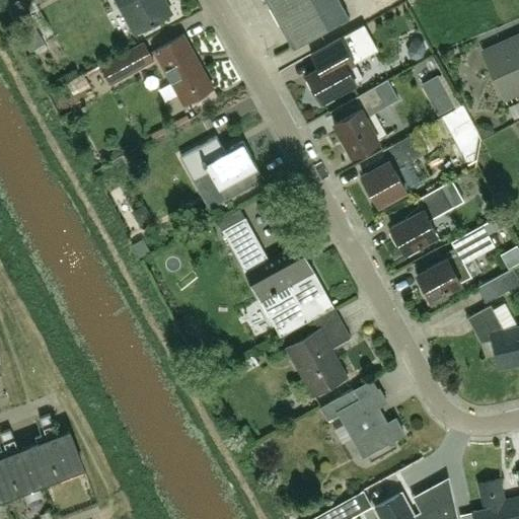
[(18,0),(17,0),(8,6),(23,32),(34,25),(26,13),(18,0)]
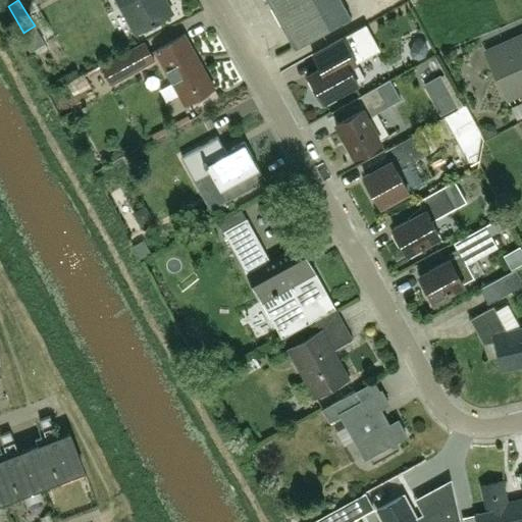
[(118,0),(136,33),(172,12),(165,0),(118,0)]
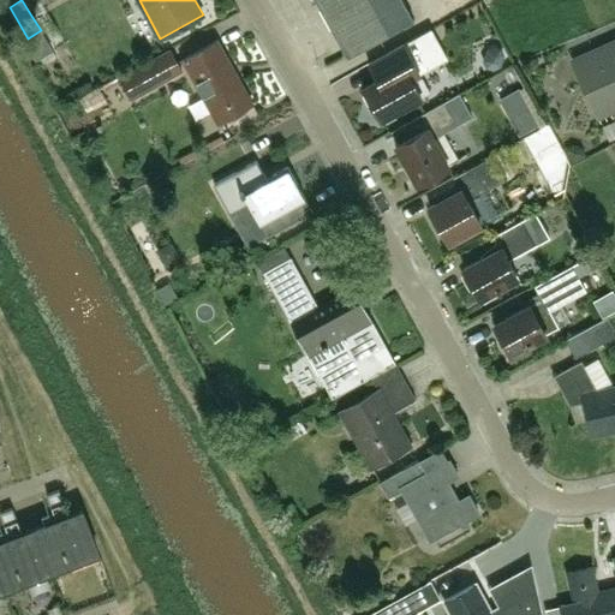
[(315,0),(347,58),(415,22),(401,0),(315,0)]
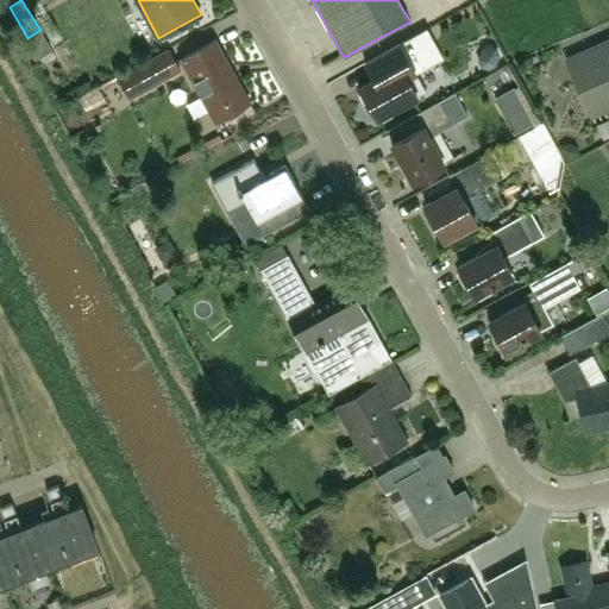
[(415,74),(424,69),(444,58),(427,29),(364,62),(374,79),(359,86),(362,92),(360,98),(368,111),(374,113),(377,118),(425,90),(415,74)]
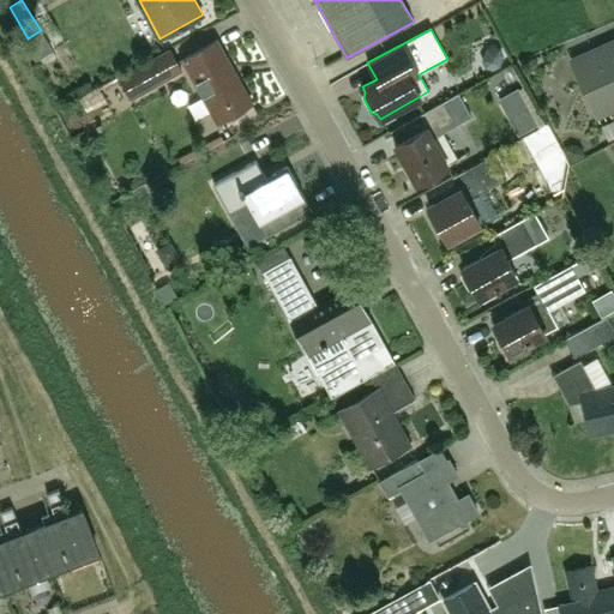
[(217,121),(251,102),(216,40),(182,59),(217,121)]
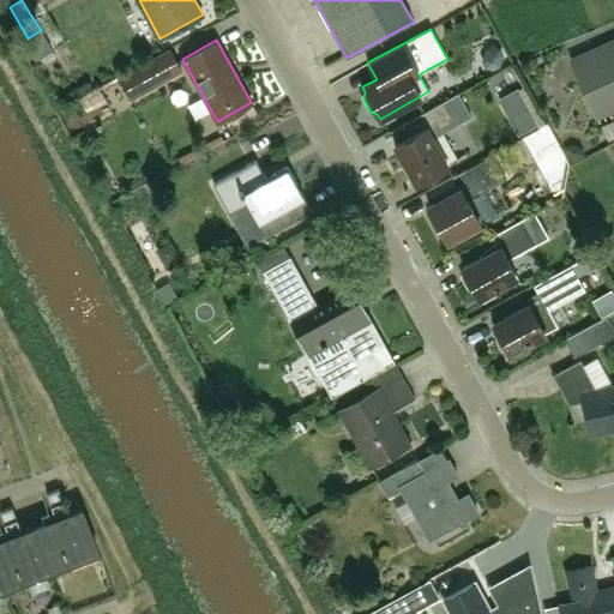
[(613,42),(571,64),(595,115),(613,107),(613,88),(613,85),(613,83),(613,42)]
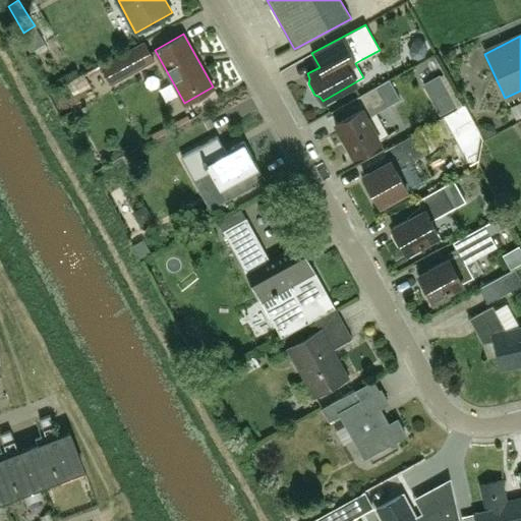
[(145,43),(125,53),(101,67),(110,84),(155,60),(145,43)]
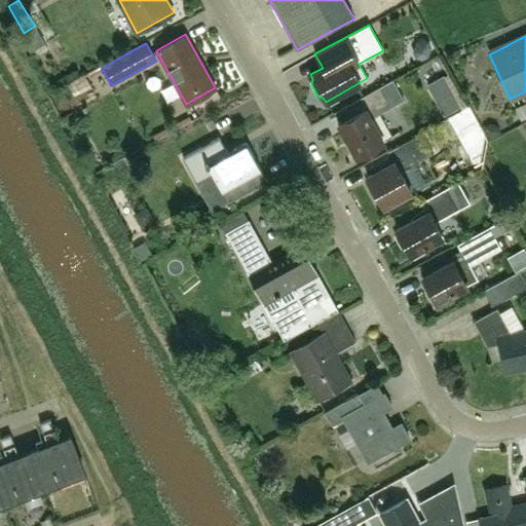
[(371,118),(405,100),(393,79),(358,100),(364,110),(338,123),(357,156),(384,141),(371,118)]
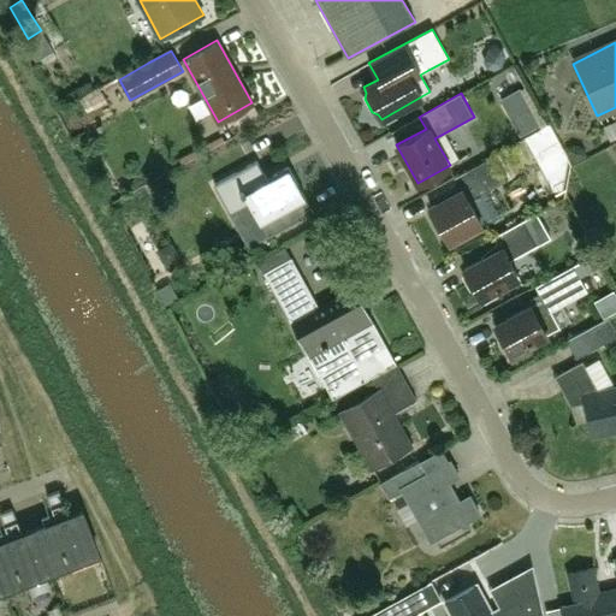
[(469,201),(508,179),(496,157),(455,178),(461,190),(431,207),(449,242),(481,224),(469,201)]
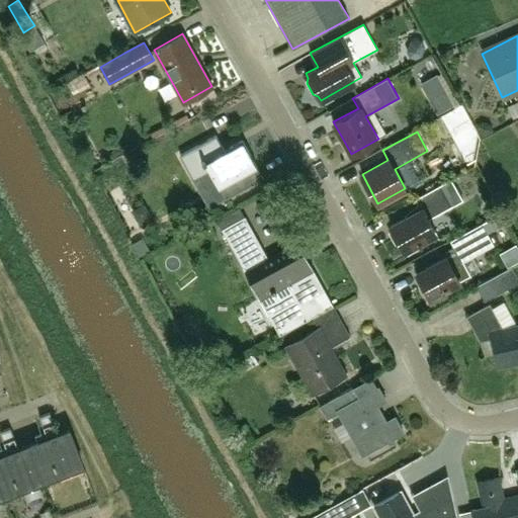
[(226,198),(262,178),(242,141),(224,151),(216,137),(181,156),(194,178),(209,170),(226,198)]
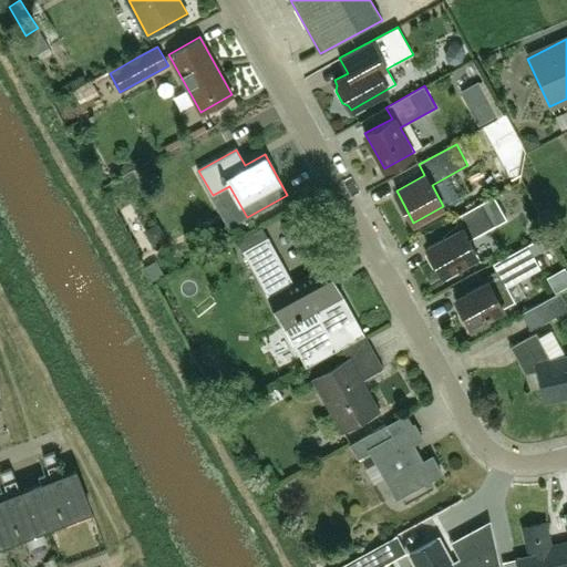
[(430,250),(426,254),(433,266),(437,266),(442,274),(443,272),(444,275),(459,267),(462,266),(461,264),(477,255),(468,239),(506,219),(494,196),(455,218),(461,229),(457,230),(428,247),(430,250)]
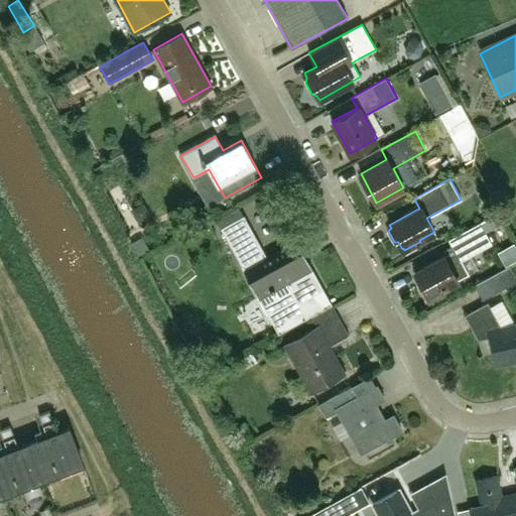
[(415,272),(423,286),(419,288),(428,304),(445,295),(442,289),(469,275),(462,261),(492,245),(485,233),(503,223),(498,214),(448,241),(454,250),(415,272)]
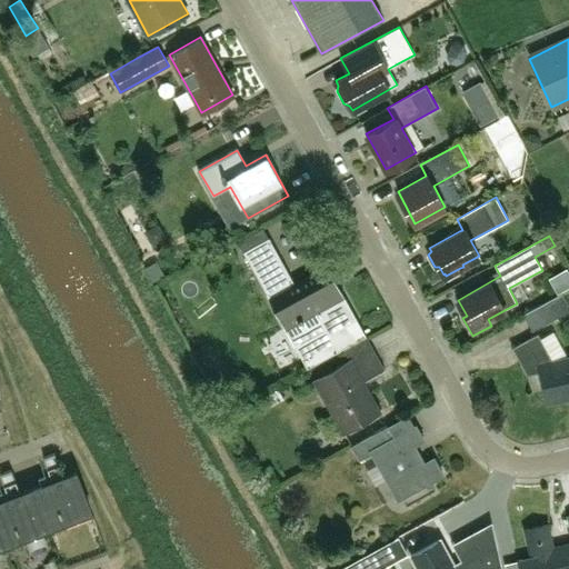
[(245,252),(287,328),(308,367),(366,336),(327,267),(295,285),(269,239),(245,252)]
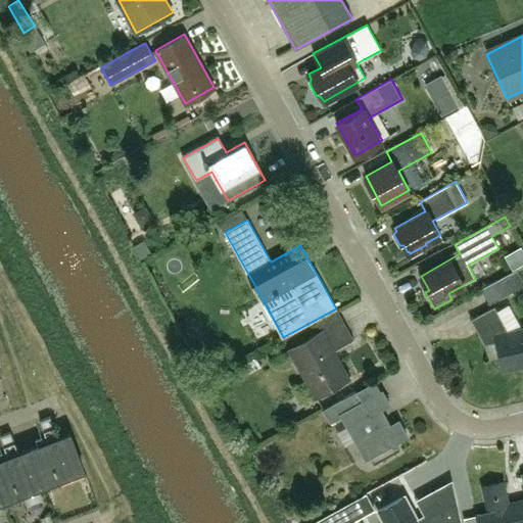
[(489,304),(522,284),(522,280),(516,269),(481,289),(489,304)]
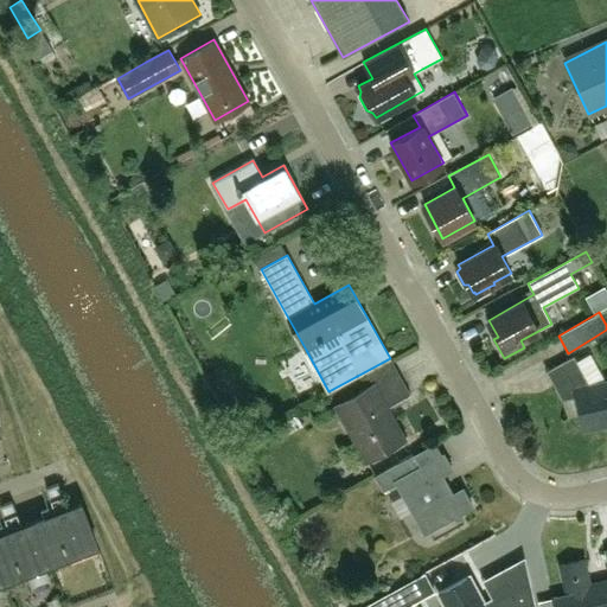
[(596,353),(580,359),(589,384),(606,377),(596,353)]
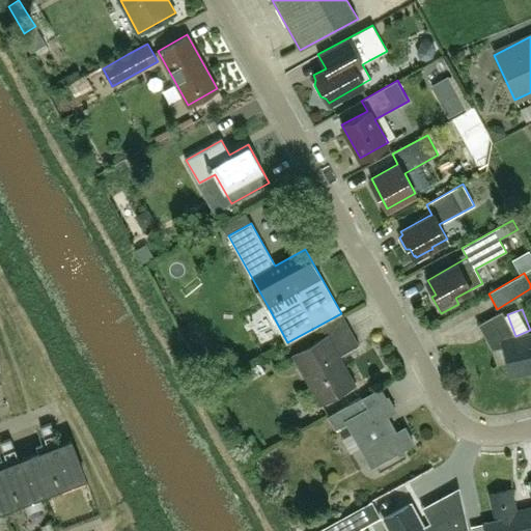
[(530,334),(516,338),(502,311),(478,324),(494,352),(505,348),(511,375),(530,370),(530,334)]
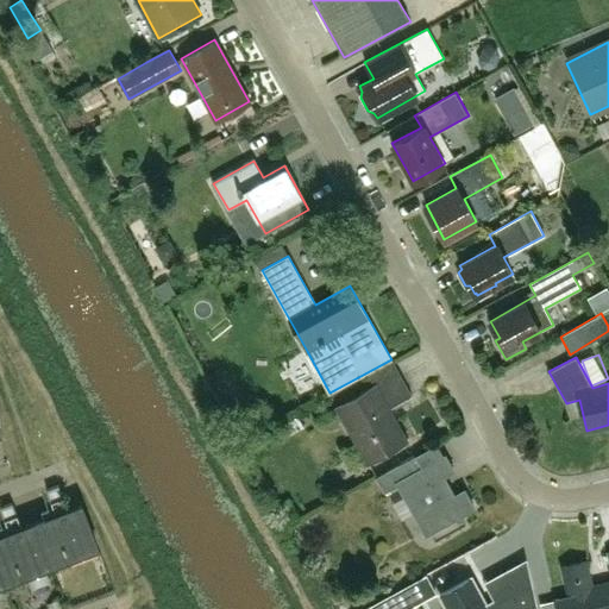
[(389,408),(413,395),(393,360),(368,374),(374,384),(337,406),(368,460),(407,439),(389,408)]
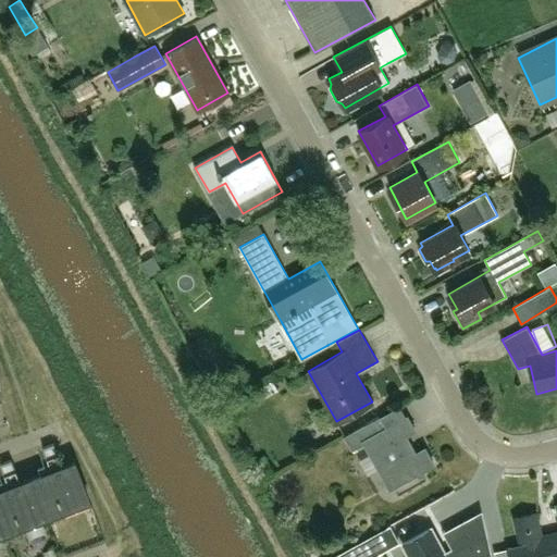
[(434,465),(425,448),(416,454),(406,436),(416,431),(408,418),(388,429),(382,416),(344,436),(353,452),(366,445),(390,490),(434,465)]
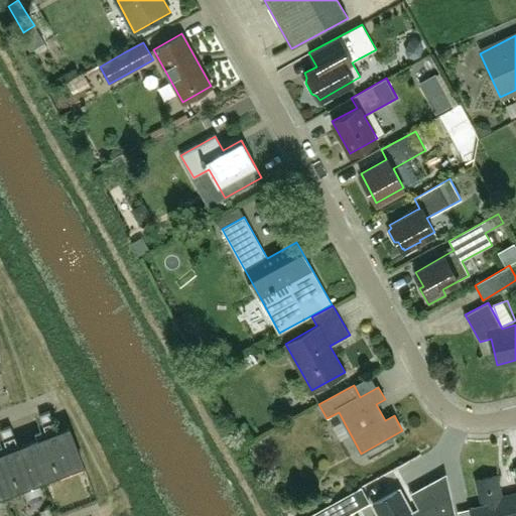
[(30,441),(44,480),(83,466),(69,427),(57,431),(49,411),(35,416),(43,436),(30,441)]
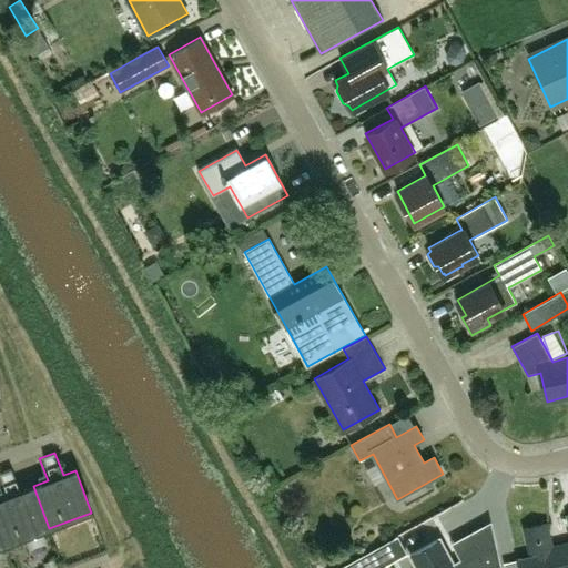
[(270,488),(280,483),(270,465),(260,470),(270,488)]
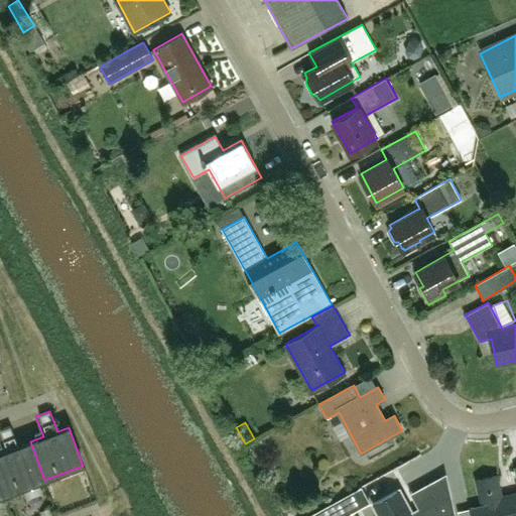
[(0,453),(0,481),(5,495),(44,480),(30,441),(17,446),(10,426),(0,429),(0,441),(4,452),(0,453)]
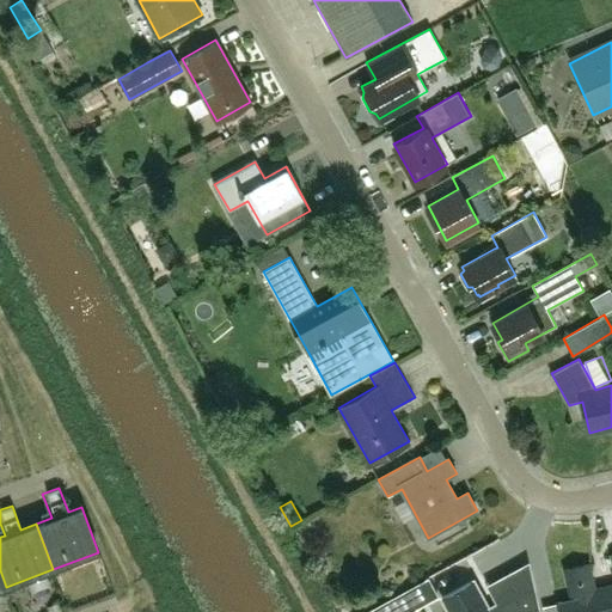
[(611,611),(611,556),(611,557),(611,586),(594,589),(588,564),(564,570),(571,599),(557,601),(560,611),(611,611)]
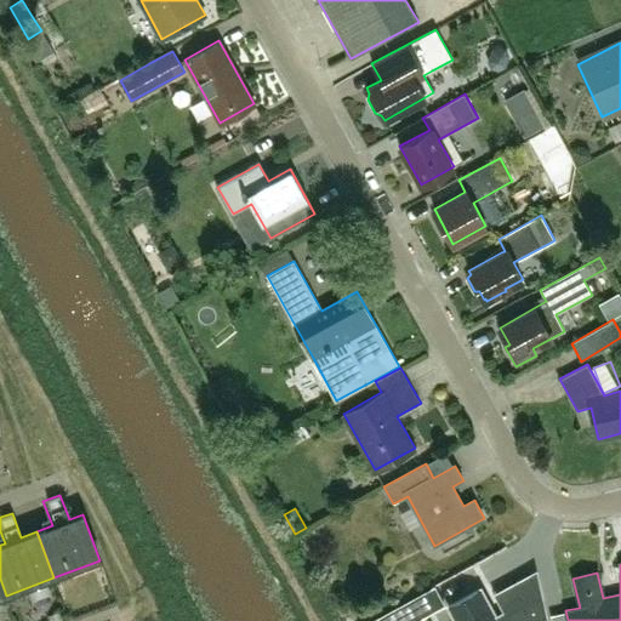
[(546,620),(540,594),(519,605),(505,613),(505,615),(496,619),(480,590),(450,607),(457,620),(546,620)]
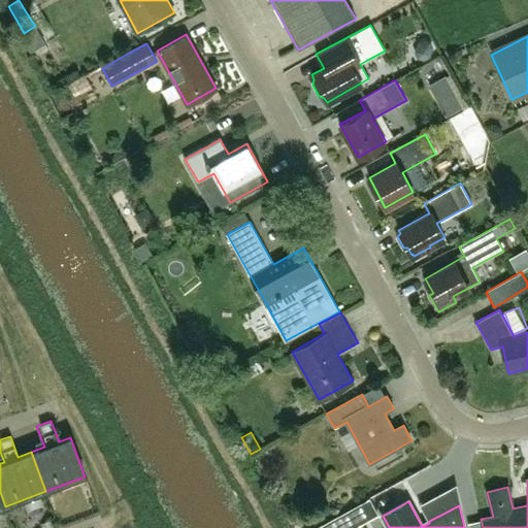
[(312,527),(358,527),(351,512),(312,527)]
